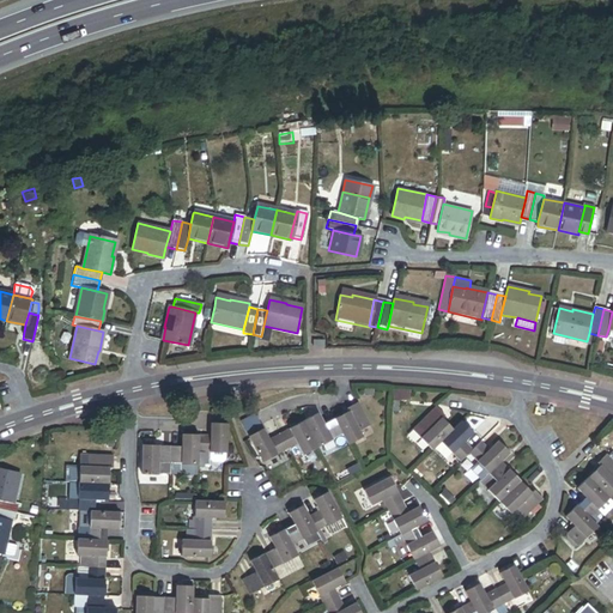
[(370,426),(358,402),(347,408),(349,411),(345,413),(345,411),(334,417),(334,419),(344,436),(346,441),(349,445),(363,438),(360,431),(370,426)]
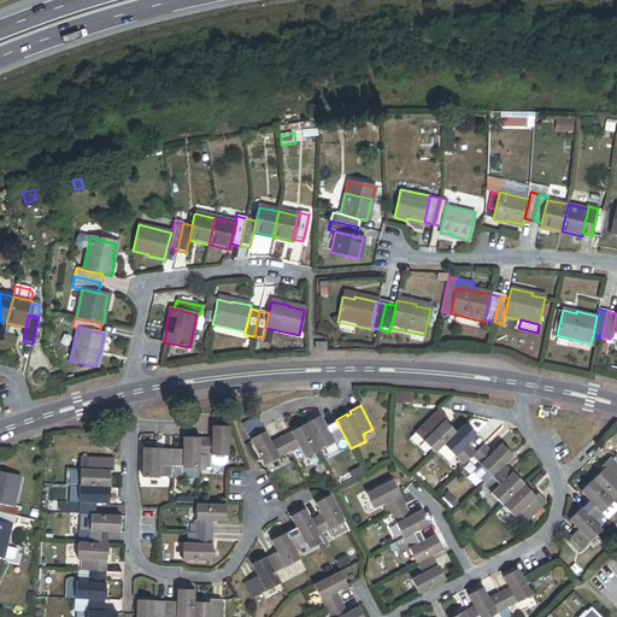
[(447,417),(439,409),(419,428),(428,436),(423,441),(435,453),(444,445),(457,430),(450,423),(448,424),(445,421),(447,417)]
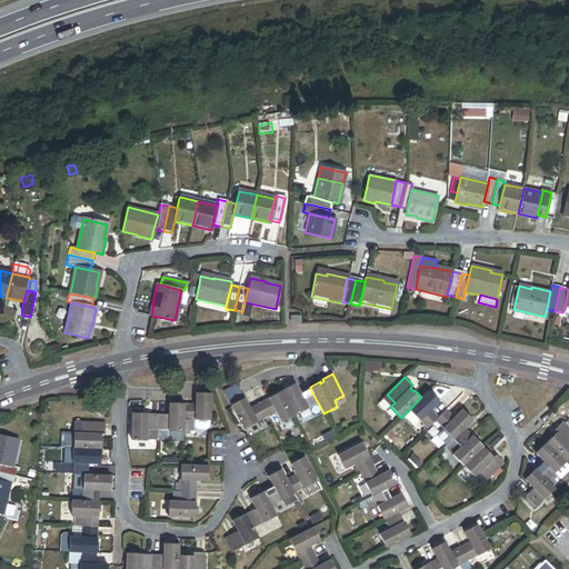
[(319,405),(310,389),(300,393),(296,385),(282,391),(296,417),(308,410),(319,405)]
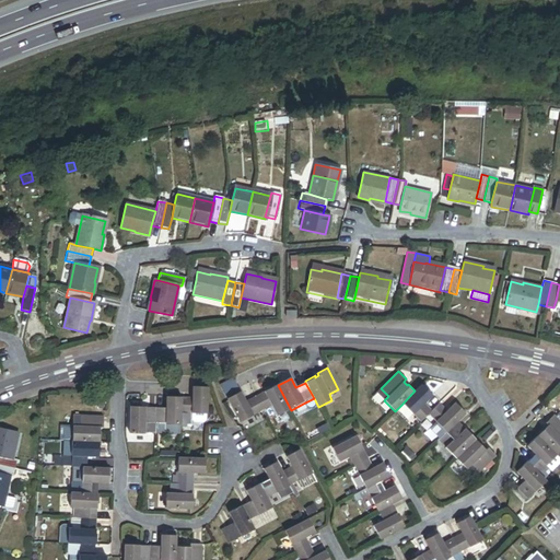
[(278,385),(277,383),(268,388),(269,389),(255,397),(263,411),(272,407),(275,411),(278,417),(291,410),(278,385)]
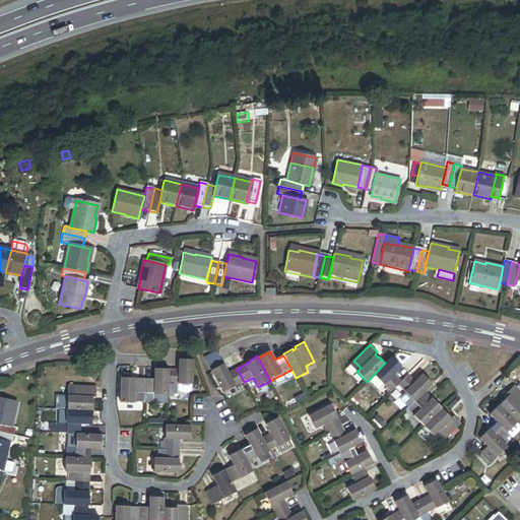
[(401,367),(391,356),(385,363),(374,375),(390,392),(396,385),(400,381),(394,374),(401,367)]
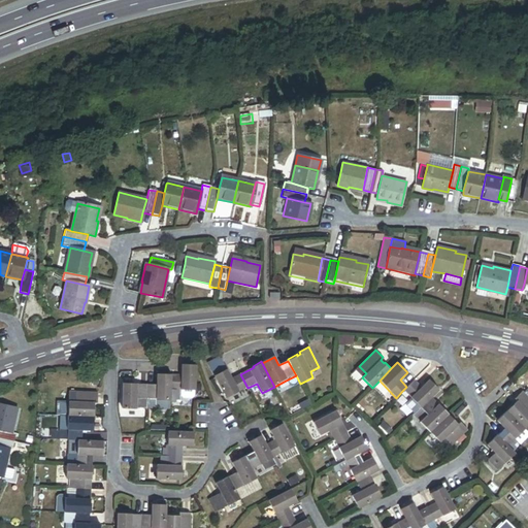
[(182,376),(171,375),(171,390),(179,390),(195,391),(196,366),(182,365),(182,376)]
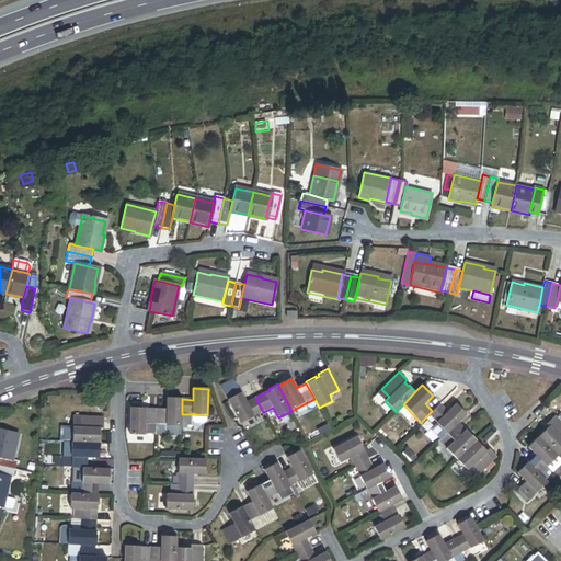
[(263,412),(255,398),(247,402),(242,392),(228,400),(241,424),(263,412)]
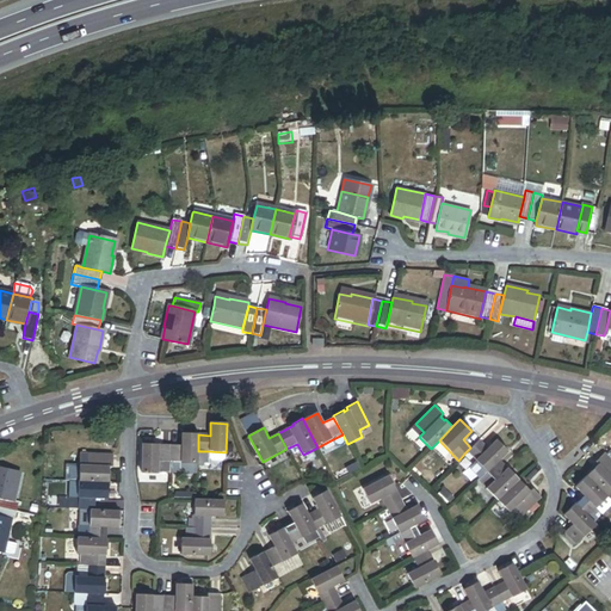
[(181,446),(171,445),(170,463),(180,463),(197,464),(198,451),(198,434),(181,434),(181,446)]
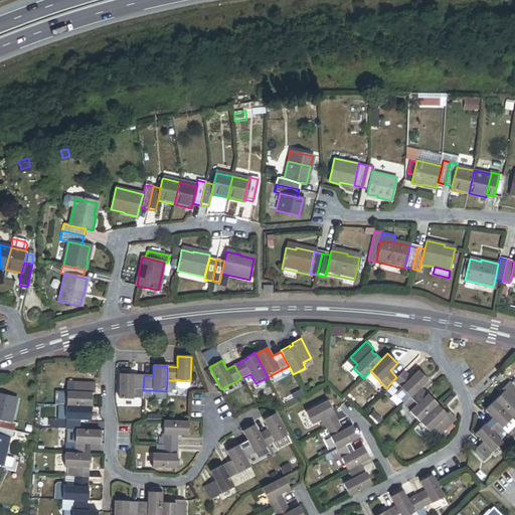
[(289,366),(279,371),(281,375),(291,370),(289,366)]
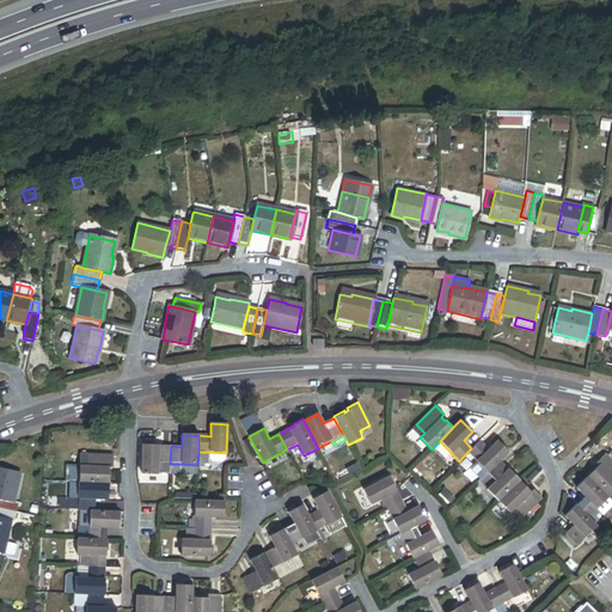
[(488,448),(479,440),(471,448),(466,453),(487,472),(500,460),(508,452),(497,440),(488,448)]
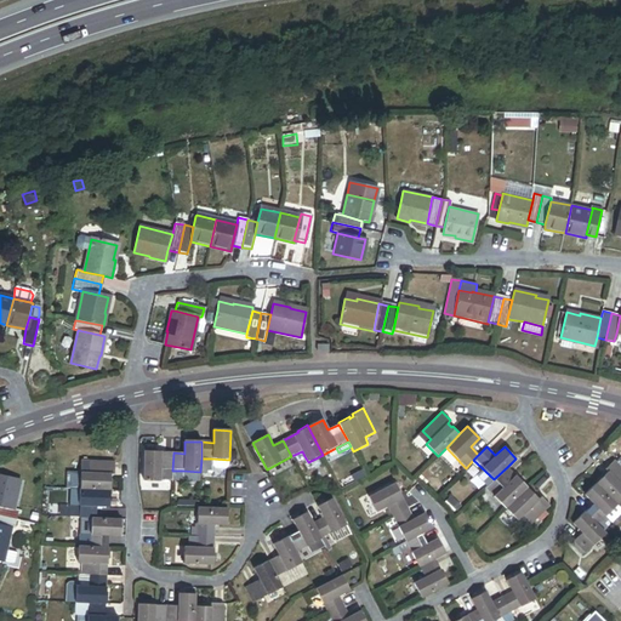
[(172,471),(174,453),(157,453),(157,450),(144,450),(144,482),(160,483),(160,480),(160,471),(172,471)]
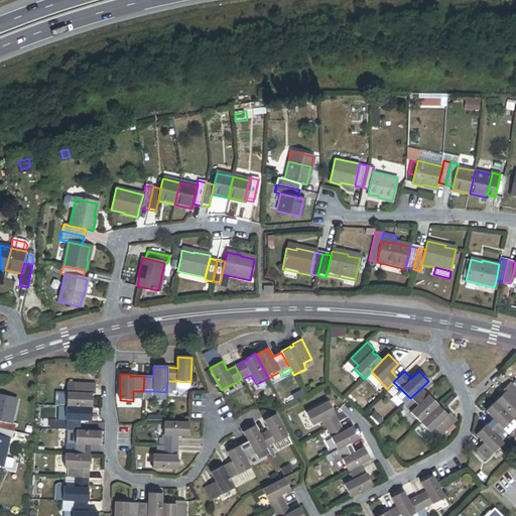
[(251,375),(242,379),(245,384),(253,379),(251,375)]
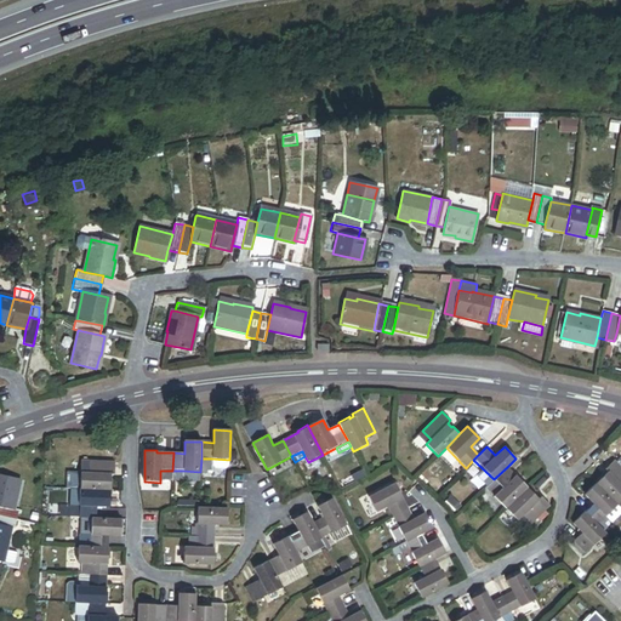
[(211,459),(201,459),(200,472),(211,472),(211,459)]
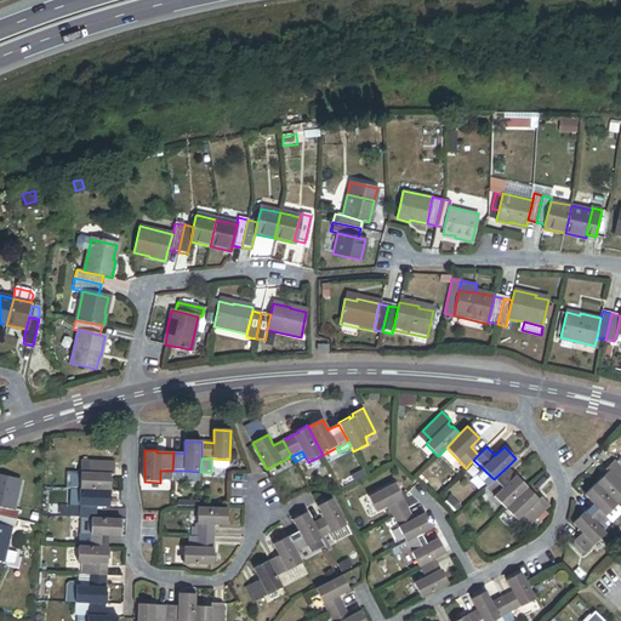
[(620,466),(616,462),(614,460),(605,468),(608,471),(604,474),(603,473),(594,480),(597,483),(617,505),(620,500),(620,466)]
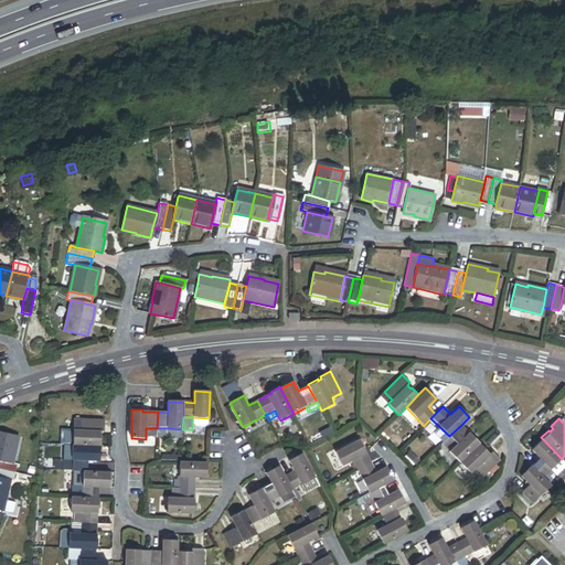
[(104,433),(105,420),(81,419),(80,430),(73,430),(73,446),(99,447),(103,447),(103,437),(100,437),(100,432),(104,433)]
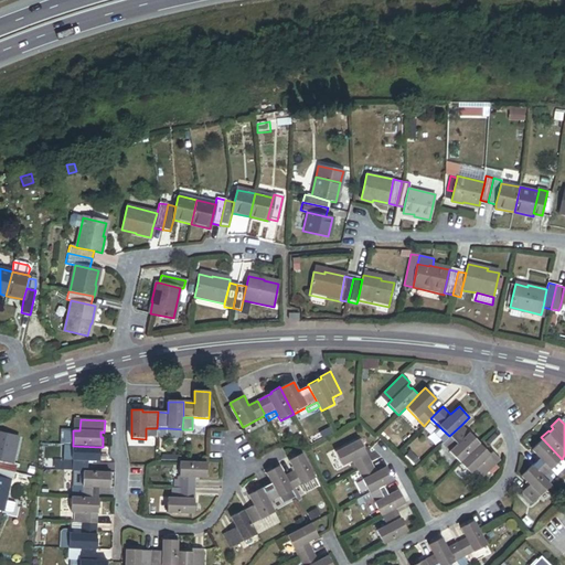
[(472,437),(461,425),(449,436),(456,444),(448,451),(459,462),(480,441),(473,436),(472,437)]
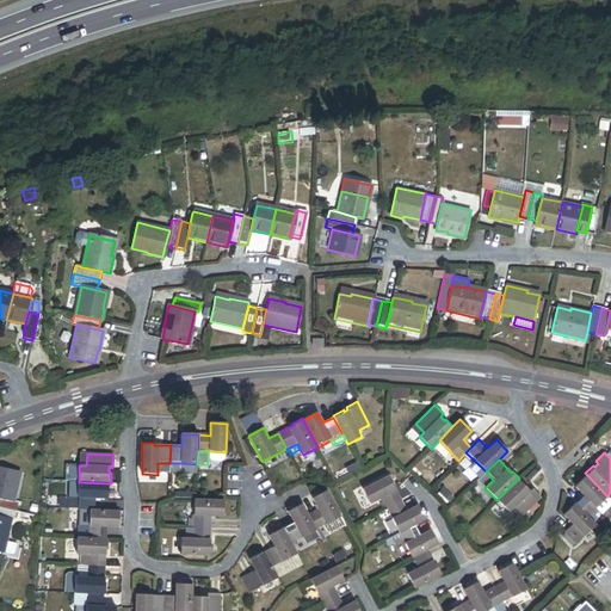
[(170,473),(170,463),(158,463),(158,473),(170,473)]
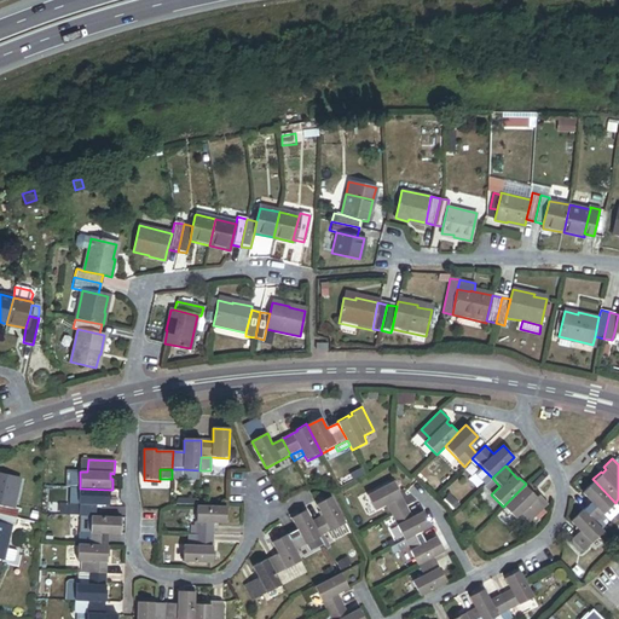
[(183,469),(172,469),(172,479),(172,480),(183,480),(183,469)]
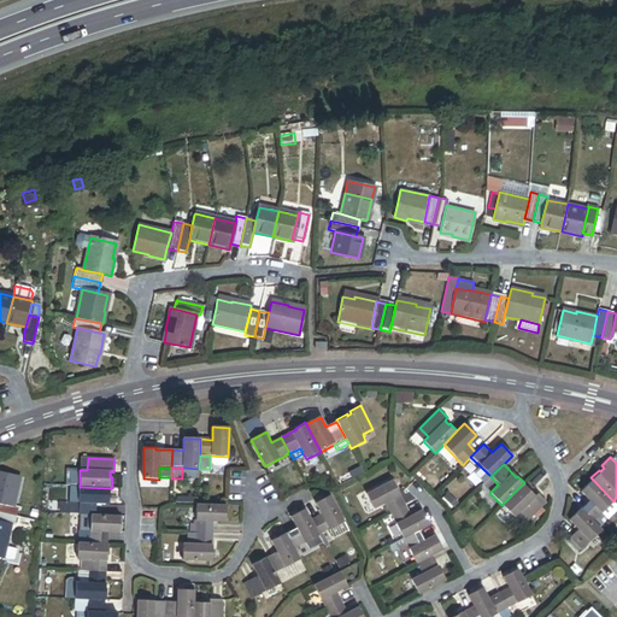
[(0,503),(12,506),(19,477),(0,472),(0,503)]
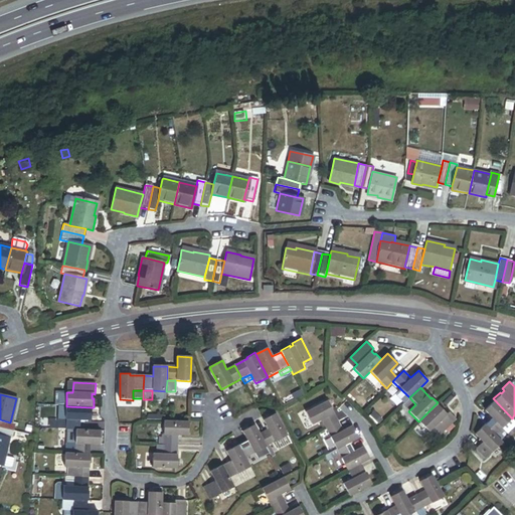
[(334,407),(329,399),(307,411),(313,423),(322,418),(326,427),(339,421),(332,408),(334,407)]
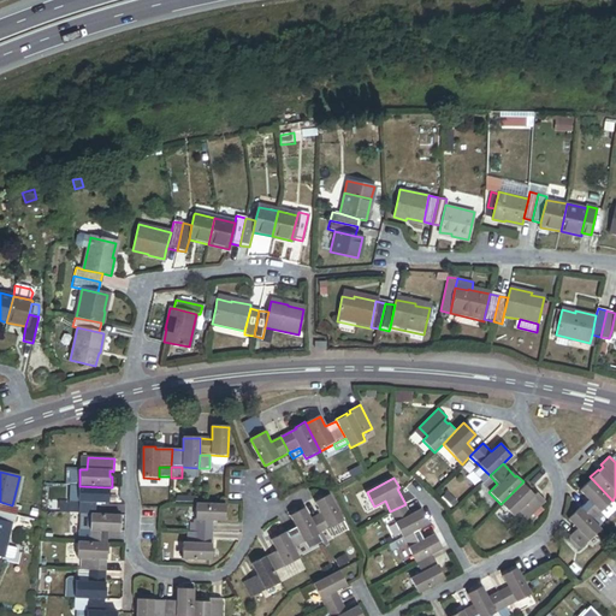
[(592,520),(612,501),(592,479),(580,490),(588,499),(580,508),(592,520)]
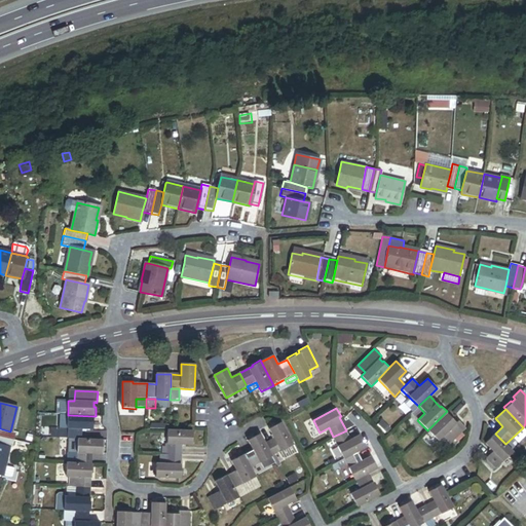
[(454,418),(447,411),(427,430),(437,441),(442,436),(449,444),(465,427),(458,421),(456,422),(453,419),(454,418)]
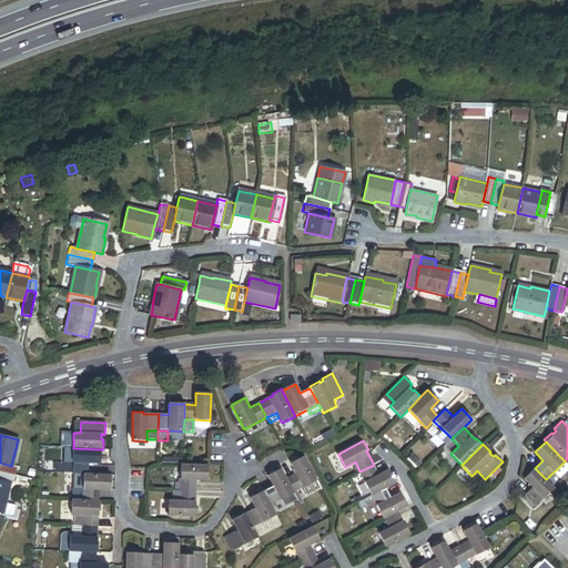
[(100,449),(73,448),(72,464),(72,475),(83,475),(89,475),(89,464),(100,465),(100,449)]
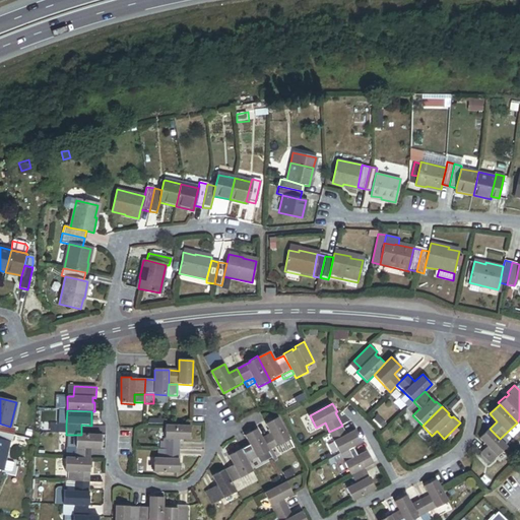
[(290,440),(278,417),(266,424),(271,434),(262,438),(269,451),(275,448),(290,440)]
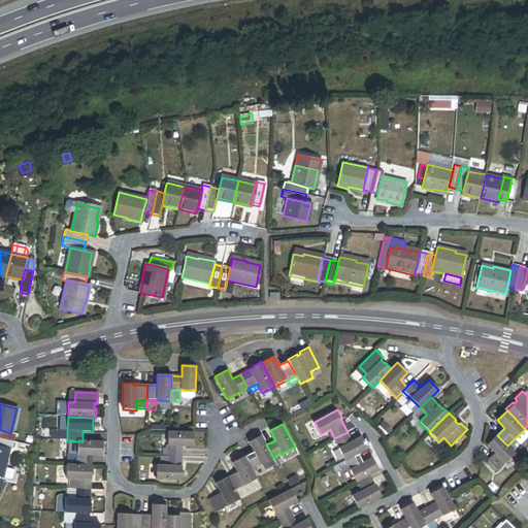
[(10,433),(0,430),(0,438),(12,441),(14,434),(10,433)]
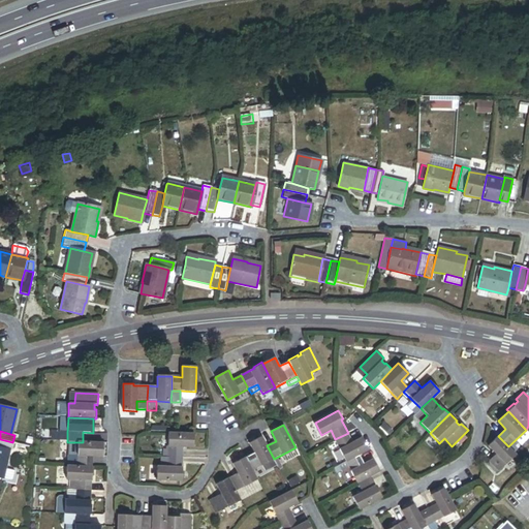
[(194,433),(169,433),(168,457),(183,457),(183,447),(193,447),(194,433)]
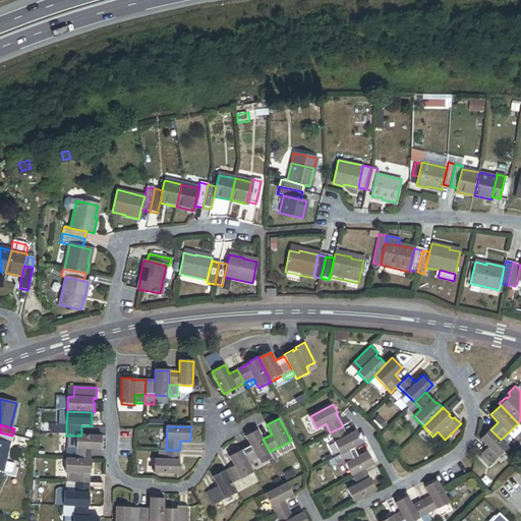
[(347,435),(343,426),(330,432),(341,454),(353,447),(362,443),(356,429),(347,435)]
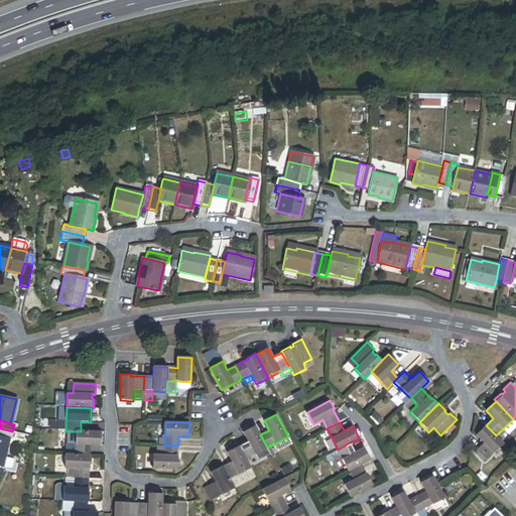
[(260,434),(256,425),(243,431),(248,440),(240,445),(246,458),(254,454),(265,448),(267,447),(260,434)]
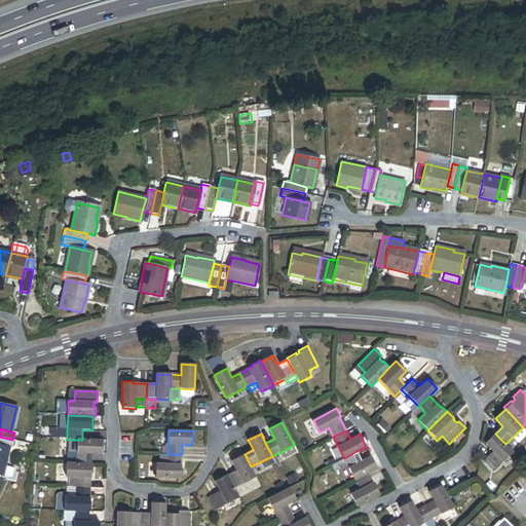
[(505,444),(495,434),(485,443),(492,450),(484,457),(486,459),(494,467),(513,451),(505,444)]
